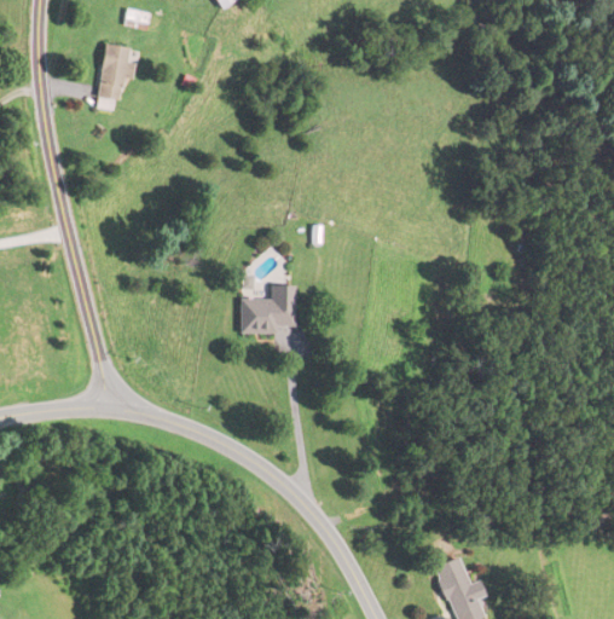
[(233,0),(214,0),(222,10),(233,0)]
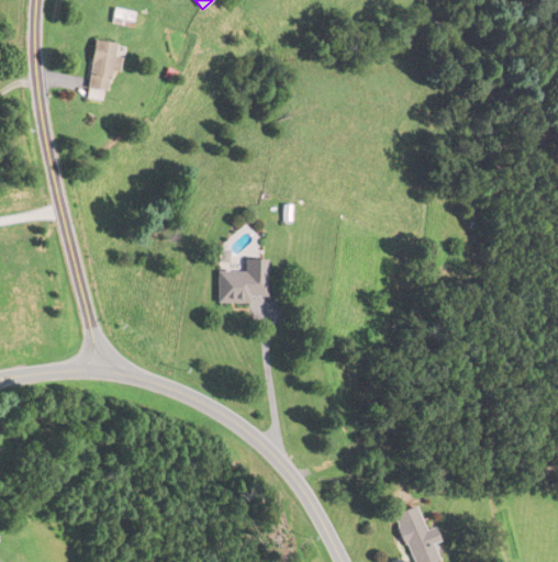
[(138,13),(116,9),(114,23),(135,27),(138,13)]
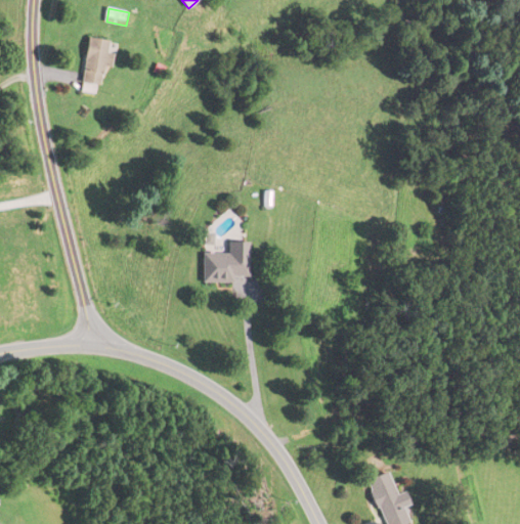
[(88,38),(82,91),(99,93),(102,64),(111,66),(113,53),(107,52),(110,41),(88,38)]
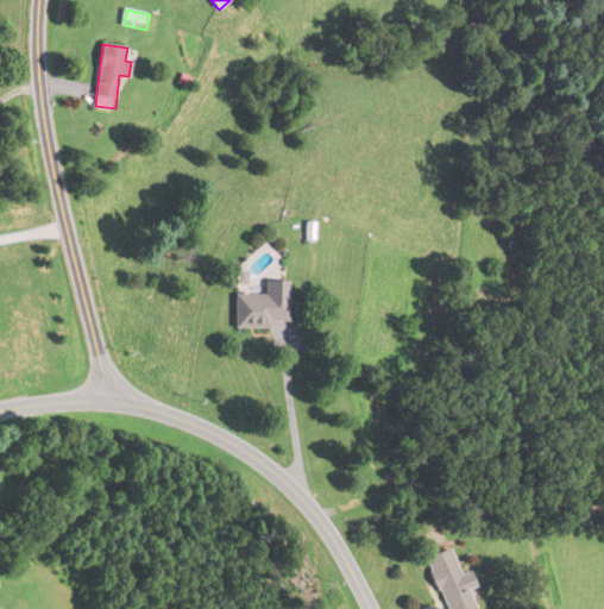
[(236,294),(236,327),(290,327),(290,280),(265,280),(265,294),(236,294)]
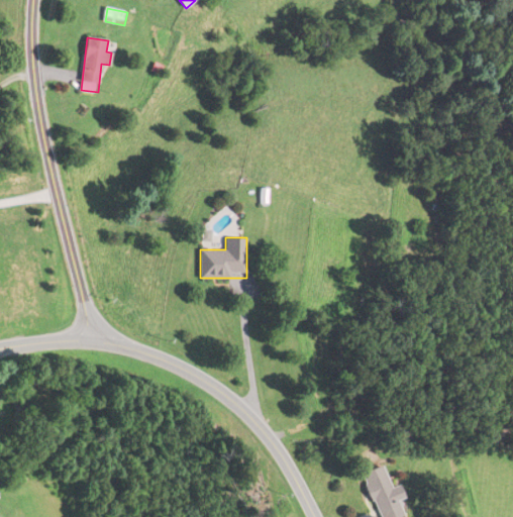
[(363,474),(377,516),(402,516),(385,466),(363,474)]
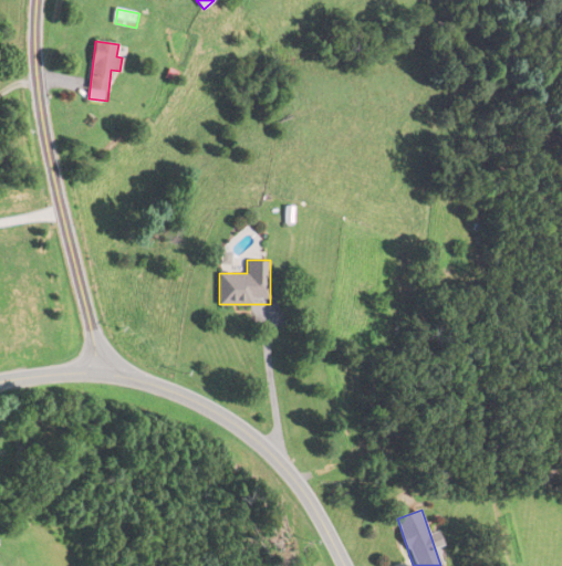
All buildings are outlined.
